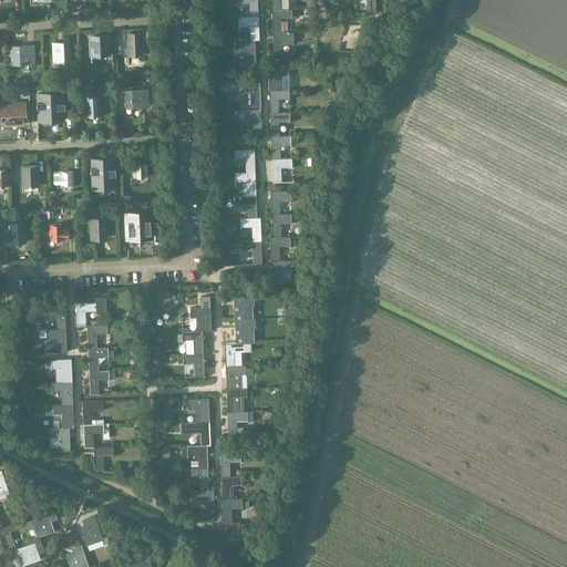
[(237,18),(249,17),(249,18),(258,17),(257,0),(236,0),(237,3),(248,3),(249,13),(237,13),(237,18)]
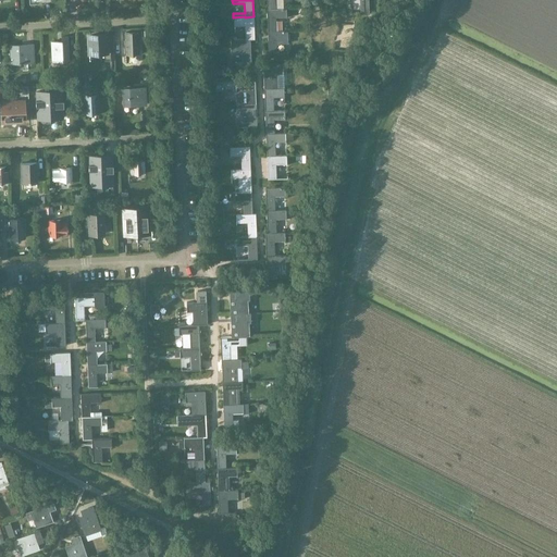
[(265,0),(267,10),(275,10),(275,9),(274,0),(265,0)]
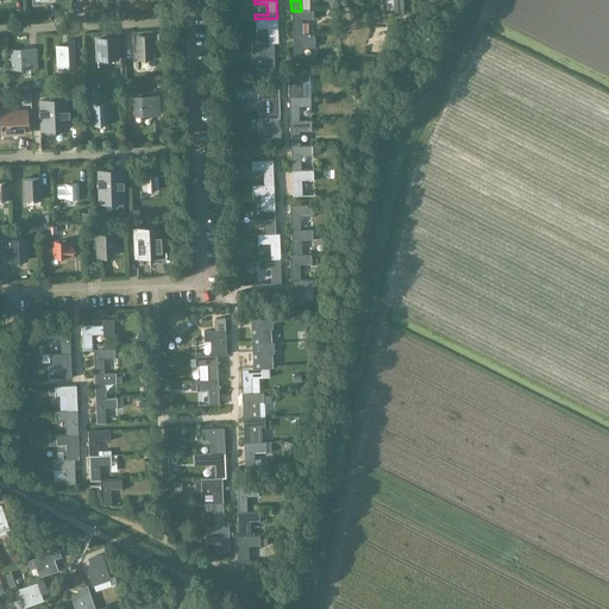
[(393,0),(394,16),(403,14),(402,0),(393,0)]
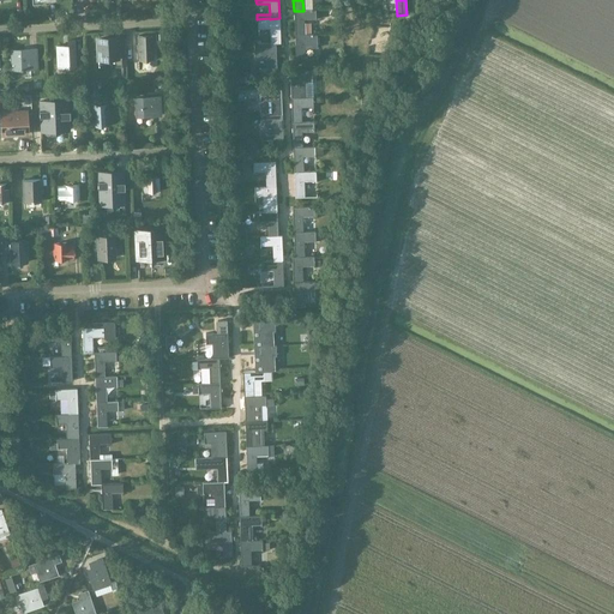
[(304,11),(294,11),(295,35),(305,35),(304,19),(317,19),(315,8),(304,10),(304,11)]
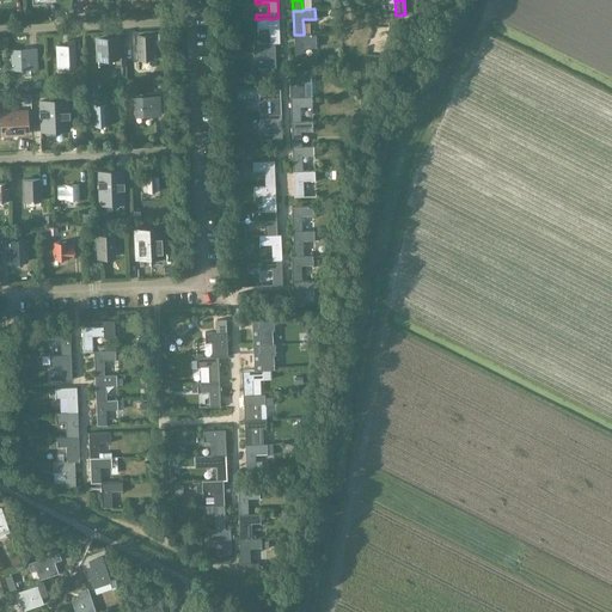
[(269,28),(270,43),(275,43),(280,43),(279,18),(269,19),(269,18),(256,19),(257,29),(269,28)]
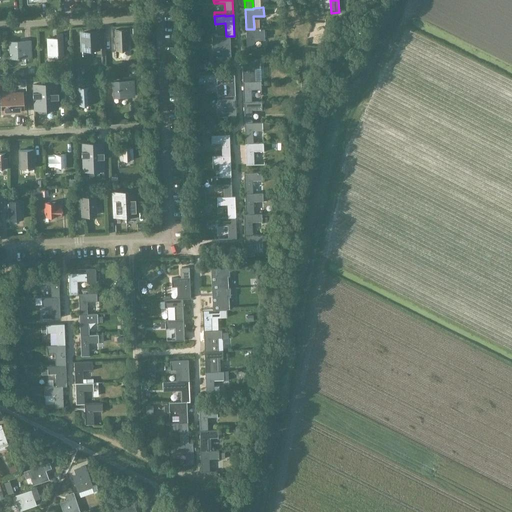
[(264,28),(254,29),(246,29),(247,50),(255,50),(254,40),(265,40),(264,28)]
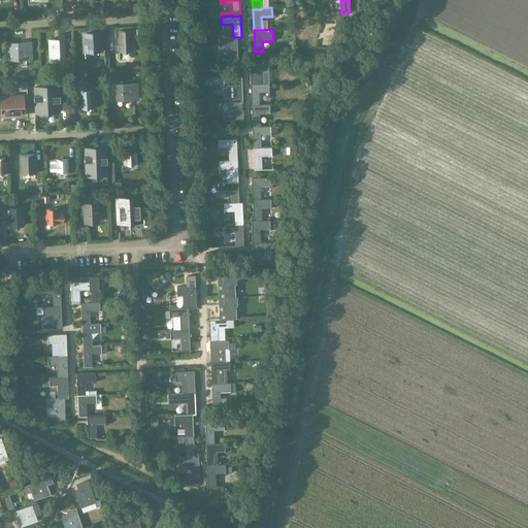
[(118,52),(131,52),(130,31),(128,31),(128,30),(120,30),(120,31),(118,31),(118,52)]
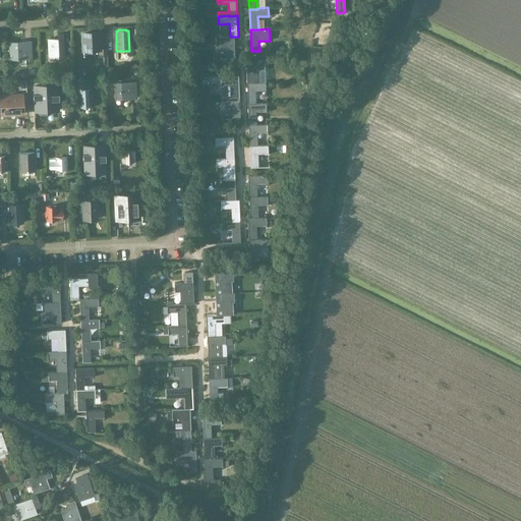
[(99,33),(81,34),(82,56),(83,56),(83,49),(100,48),(103,48),(103,56),(106,55),(106,48),(105,42),(99,43),(99,40),(99,33)]
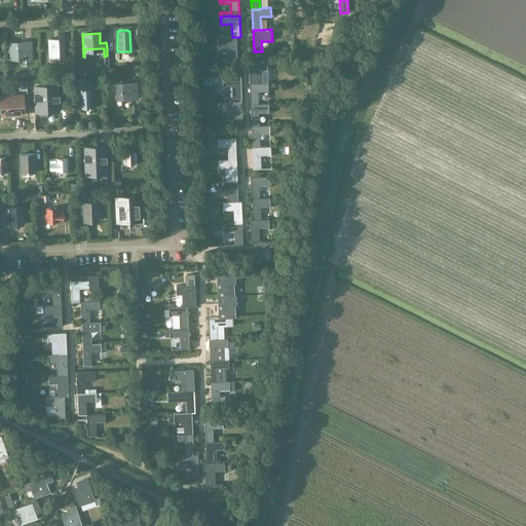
[(47,40),(48,59),(64,58),(63,35),(57,36),(58,40),(47,40)]
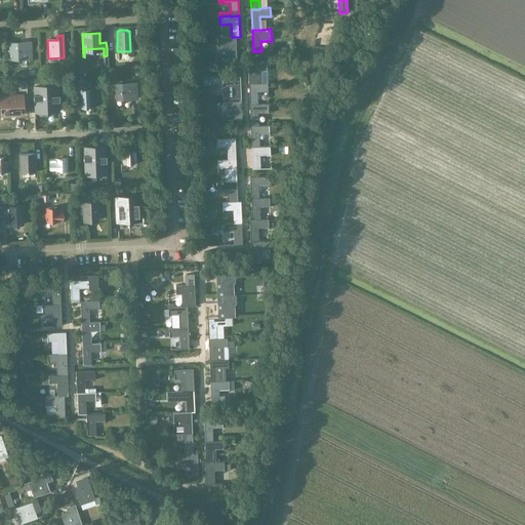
[(229,58),(237,58),(236,37),(232,37),(216,37),(217,45),(228,45),(229,58)]
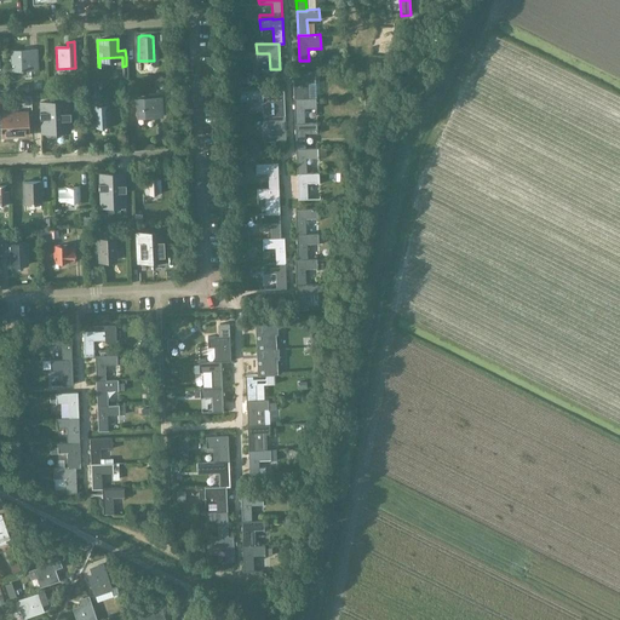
[(36,51),(10,52),(11,72),(38,70),(36,59),(36,51)]
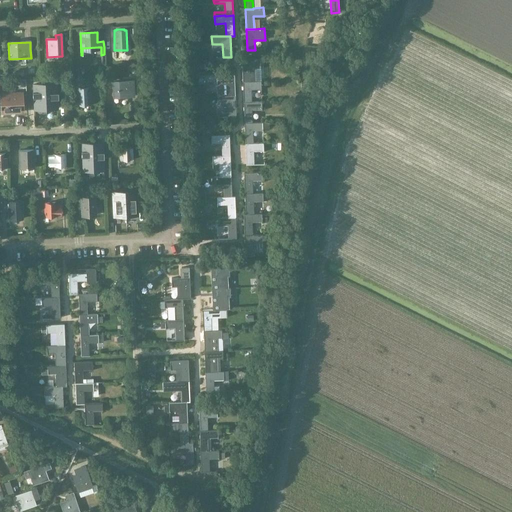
[(260,60),(242,61),(243,82),(251,82),(251,81),(251,69),(261,68),(260,60)]
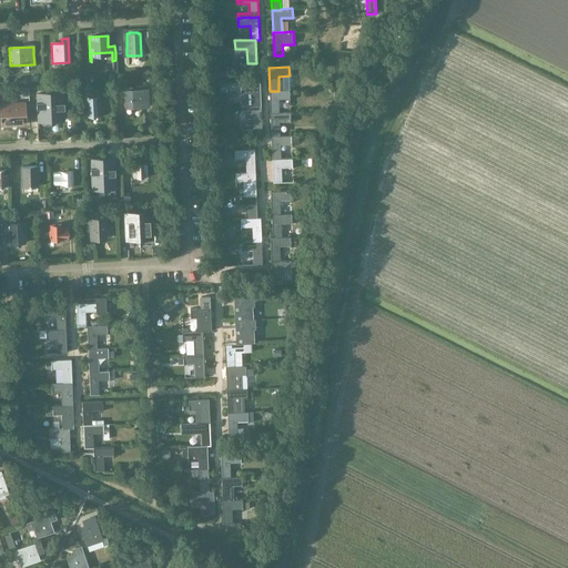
[(246,83),(240,84),(241,92),(252,92),(252,105),(252,107),(261,105),(260,83),(260,79),(245,80),(246,83)]
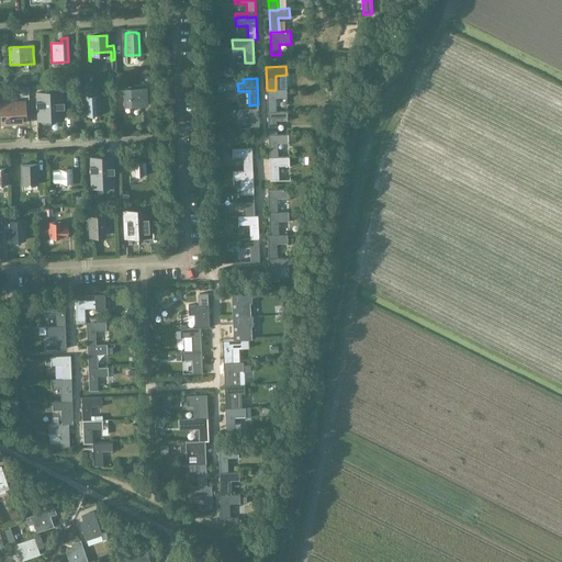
[(89,96),(83,96),(85,116),(99,116),(98,96),(96,96),(97,93),(97,89),(88,89),(89,96)]
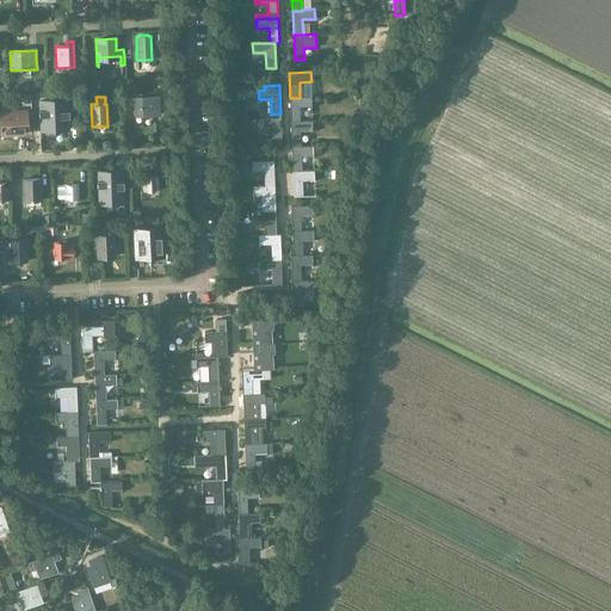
[(159,97),(134,98),(135,117),(153,116),(153,103),(159,103),(159,97)]
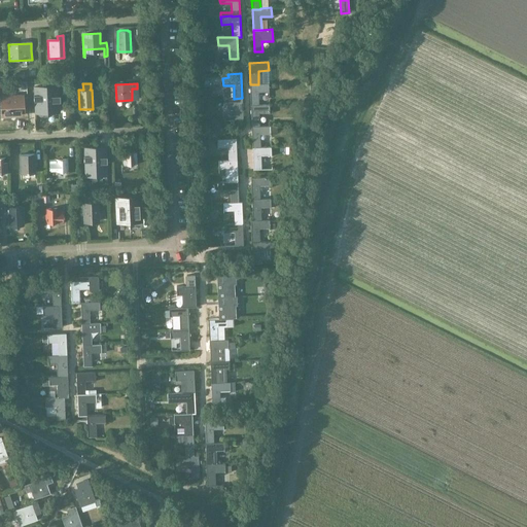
[(250,84),(251,106),(259,105),(258,93),(270,92),(269,83),(258,83),(258,84),(250,84)]
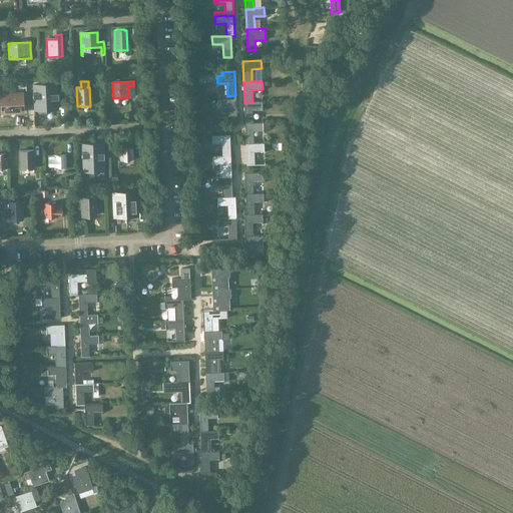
[(44,86),(45,86),(44,84),(32,85),(32,92),(32,98),(33,98),(33,107),(45,107),(44,86)]
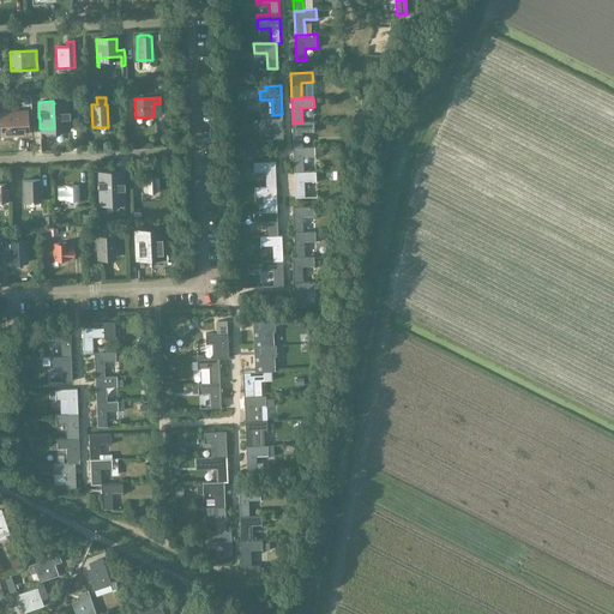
[(54,128),(54,131),(68,130),(68,119),(68,112),(67,112),(67,102),(54,103),(53,103),(54,128)]
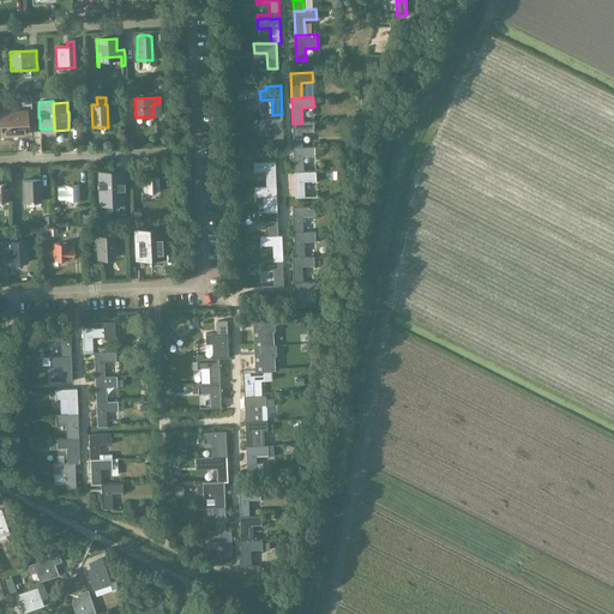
[(17,116),(1,116),(2,133),(19,133),(18,130),(25,130),(25,113),(17,114),(17,116)]
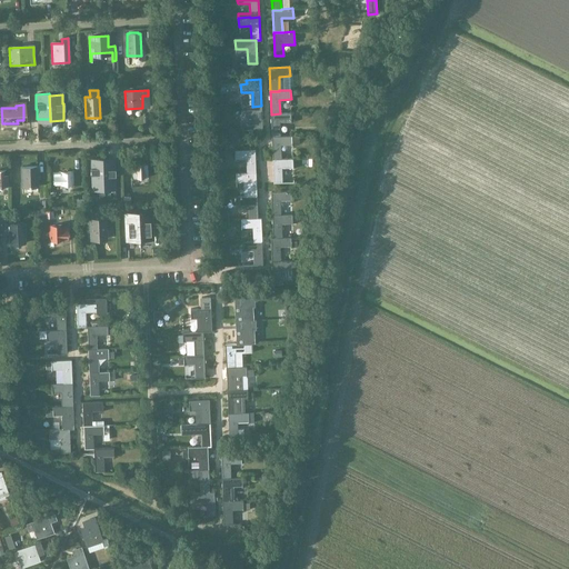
[(262,129),(261,106),(252,107),(252,106),(241,107),(241,116),(253,115),(253,130),(262,129)]
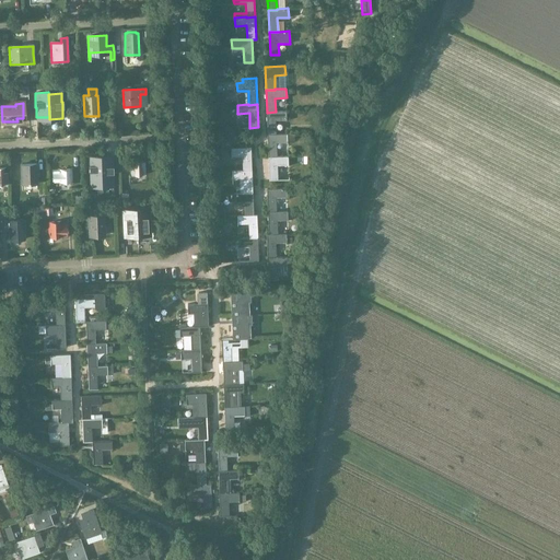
[(267,113),(268,136),(277,135),(276,120),(287,120),(287,112),(276,112),(267,113)]
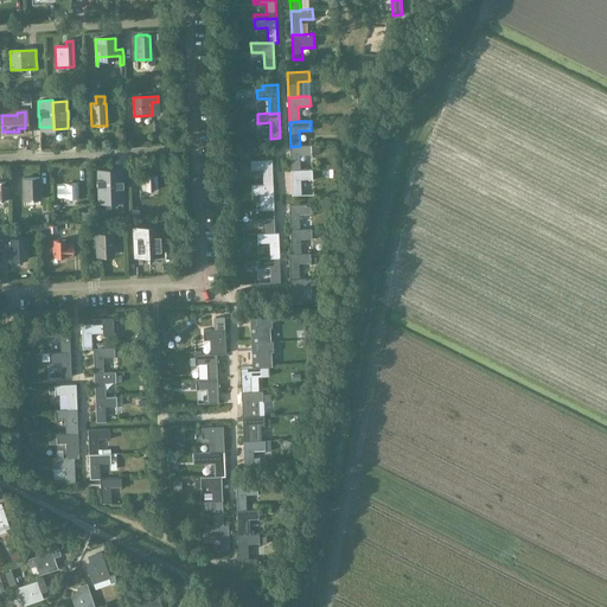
[(300,146),(291,147),(292,171),(301,171),(301,170),(300,155),(312,154),(312,153),(319,153),(318,146),(312,146),(300,146)]
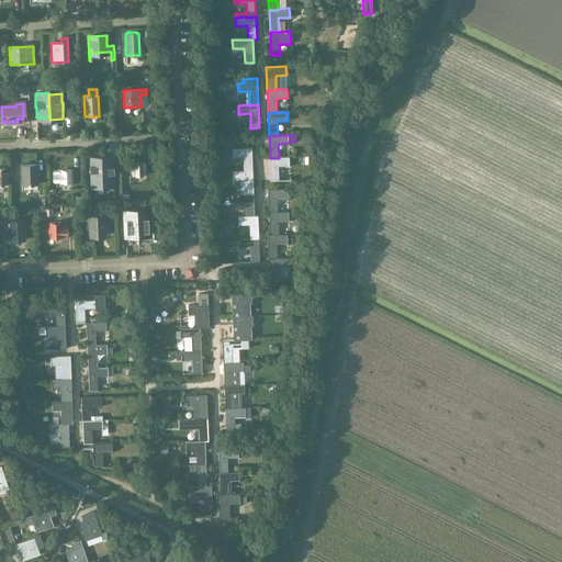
[(232,158),(244,157),(244,171),(253,171),(253,148),(232,149),(232,158)]
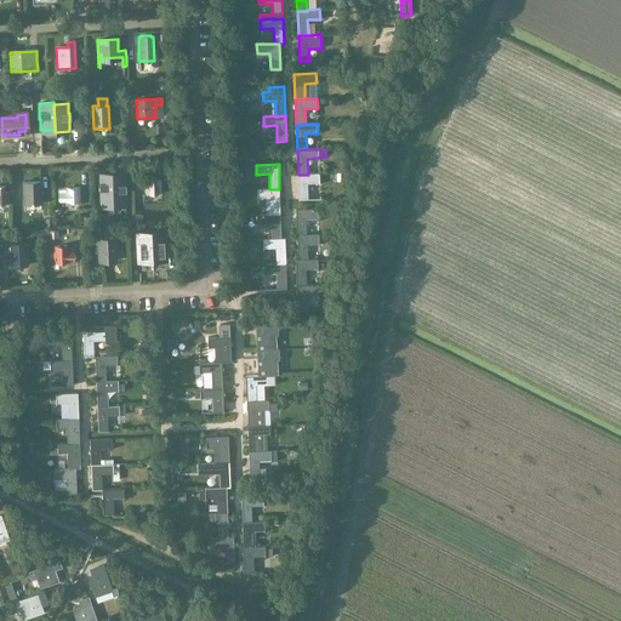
[(112,176),(112,174),(98,175),(98,183),(97,183),(98,191),(100,208),(100,205),(112,204),(113,204),(112,176)]
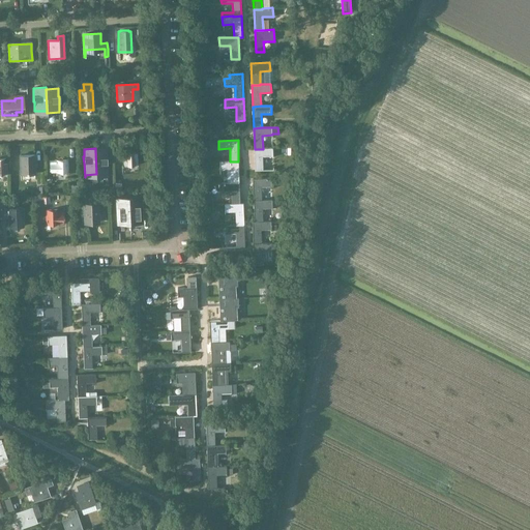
[(106,148),(105,148),(105,150),(95,150),(96,174),(95,174),(95,176),(107,176),(106,164),(107,164),(107,157),(106,157),(106,148)]
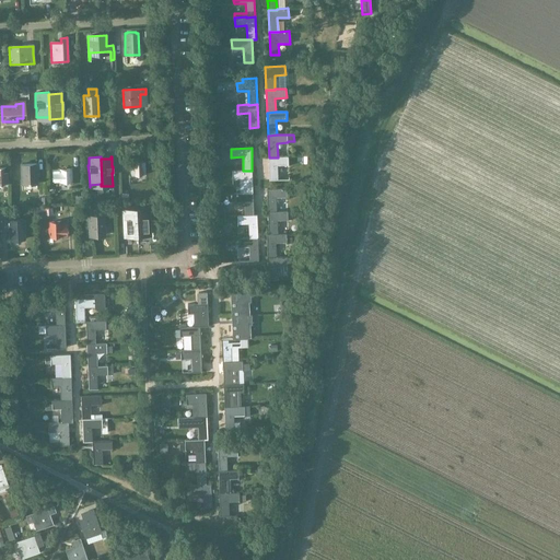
[(289,156),(278,156),(278,158),(269,158),(269,181),(279,181),(278,165),(289,165),(289,156)]
